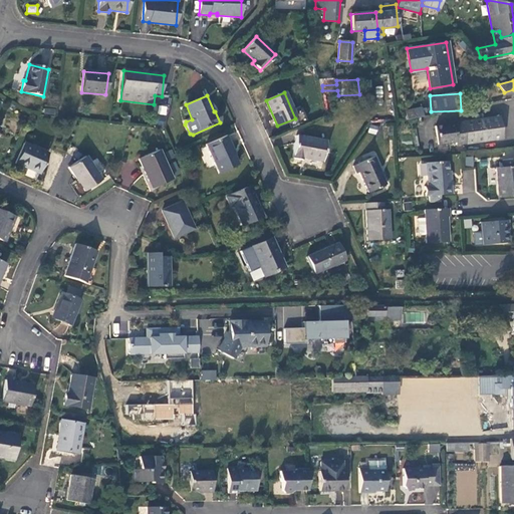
[(420,117),(423,116),(422,108),(406,110),(407,119),(414,118),(420,117)]
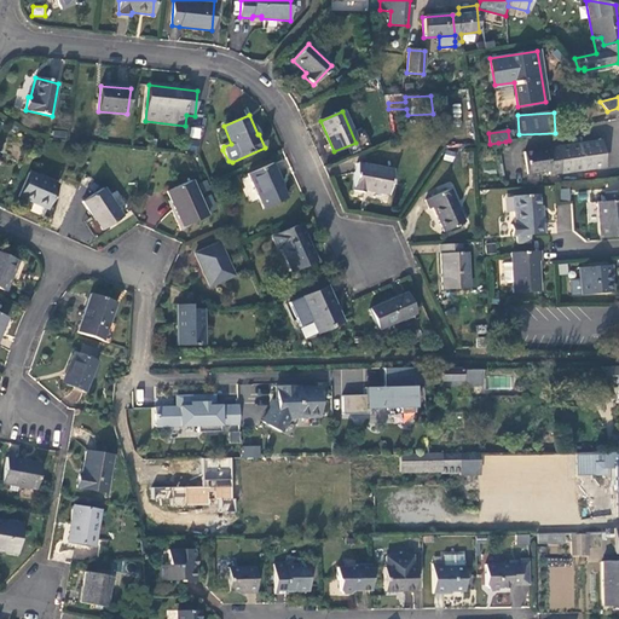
[(601,142),(524,151),(527,174),(549,172),(549,175),(606,168),(601,142)]
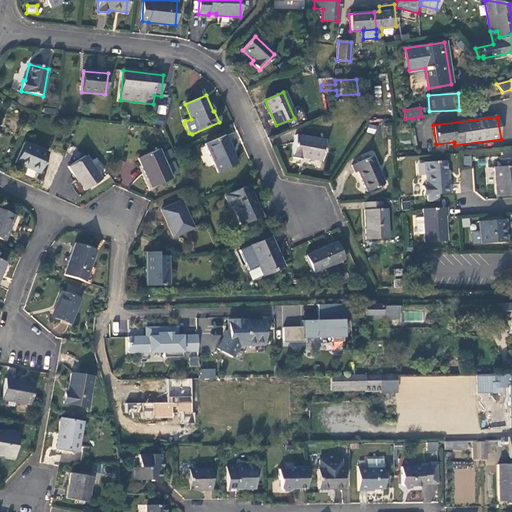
[(324,140),(296,135),(291,158),(302,160),(302,157),(321,161),(324,140)]
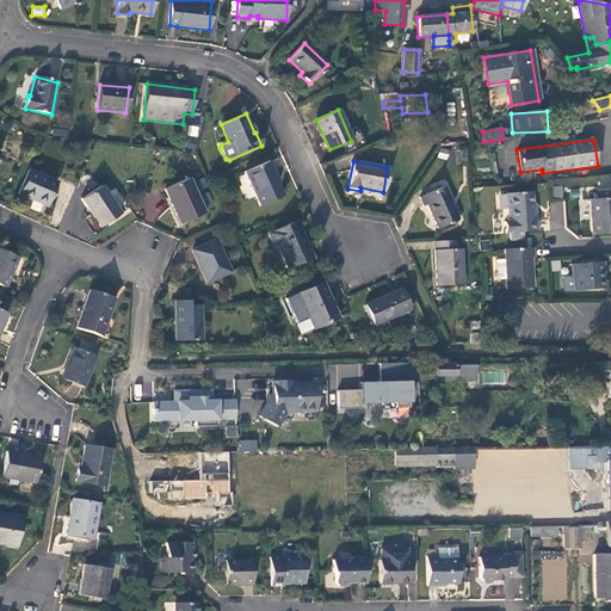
[(270,162),(246,172),(260,205),(283,196),(276,180),(278,179),(270,162)]
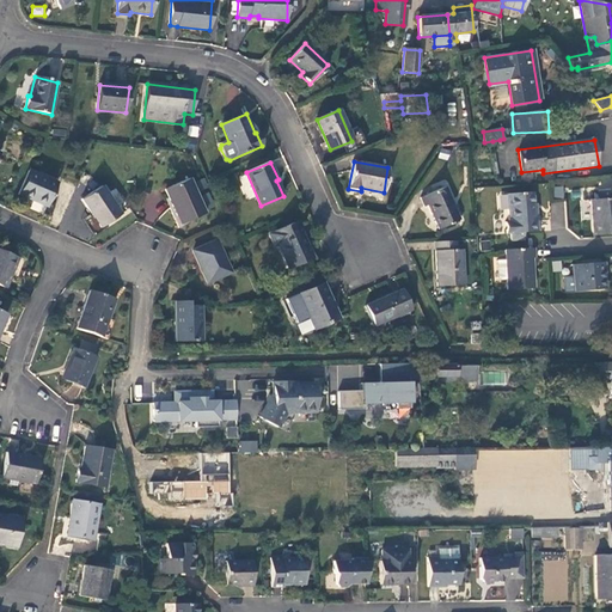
[(56,183),(29,171),(18,195),(47,207),(56,183)]
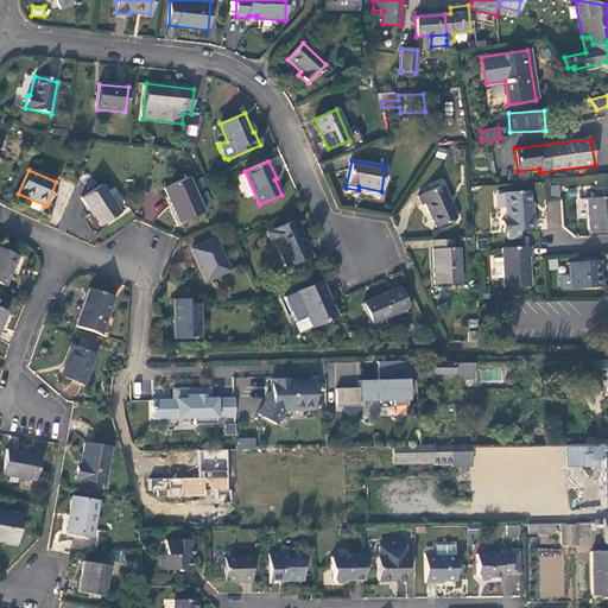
[(203,211),(188,177),(164,189),(179,222),(203,211)]
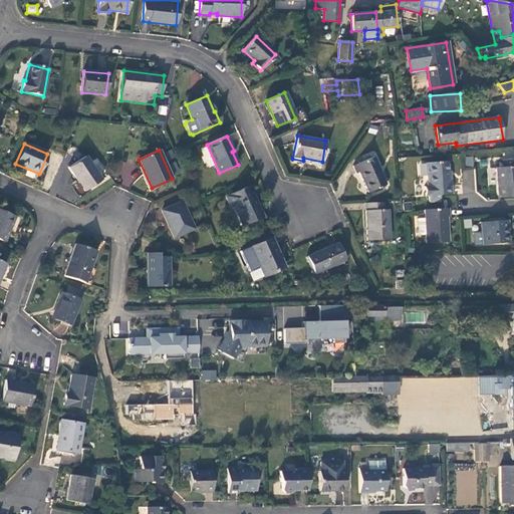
[(100,180),(85,157),(68,168),(83,191),(100,180)]
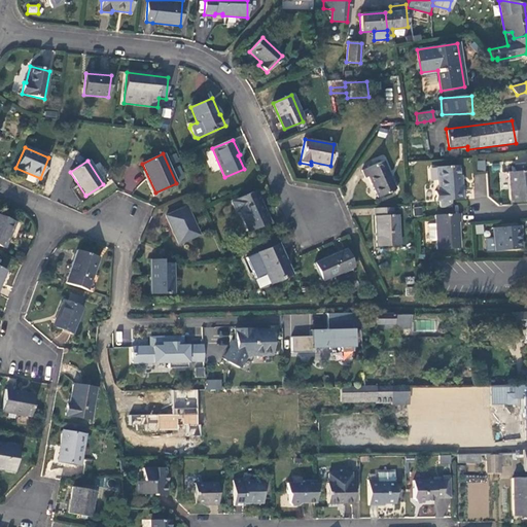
[(395,189),(383,162),(362,171),(365,178),(369,177),(378,197),(395,189)]
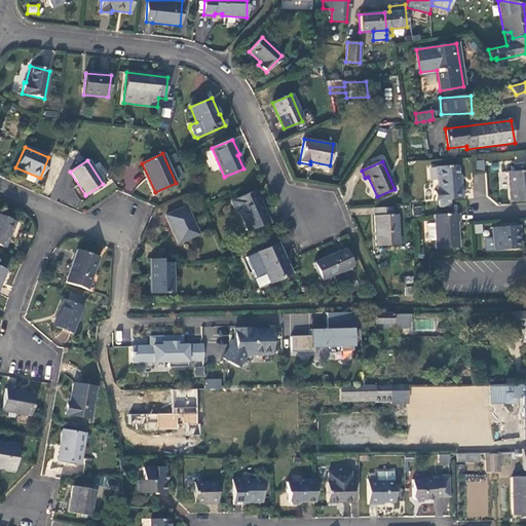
[(482,161),(474,161),(475,172),(483,171),(482,161)]
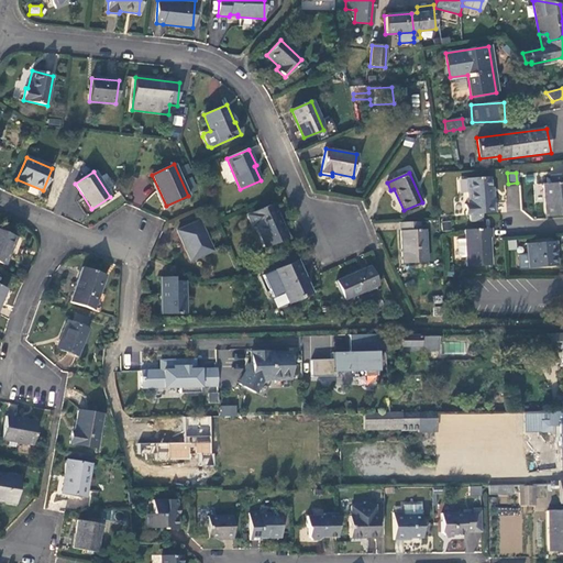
[(559,216),(562,214),(562,174),(550,175),(551,183),(543,184),(544,218),(559,217),(559,216)]
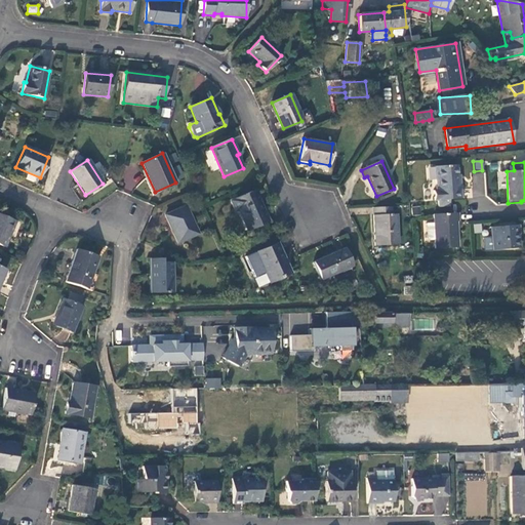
[(177,178),(184,176),(178,165),(173,167),(177,178)]
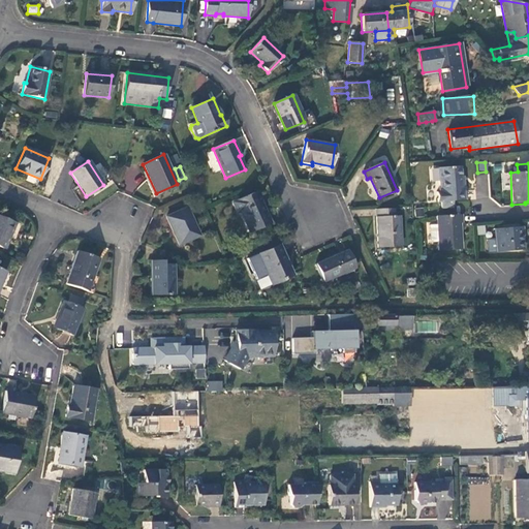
[(453,200),(465,200),(464,176),(462,177),(461,166),(438,168),(440,191),(437,191),(437,201),(442,201),(442,210),(453,208),(453,200)]
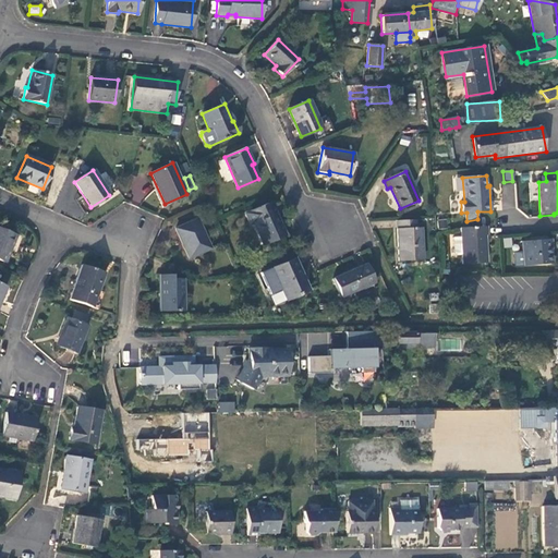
[(286,234),(270,203),(244,214),(250,225),(253,222),(263,244),(286,234)]
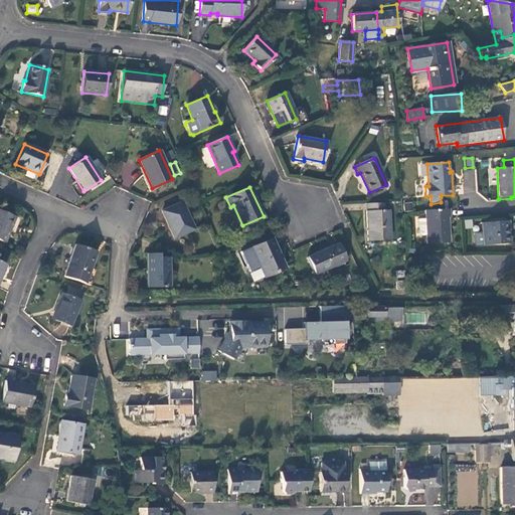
[(194,229),(182,201),(162,211),(174,237),(194,229)]
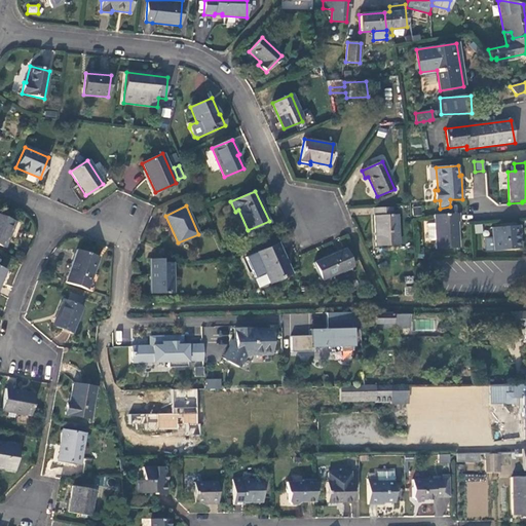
[(392,207),(374,208),(376,247),(399,246),(398,216),(392,215),(392,207)]
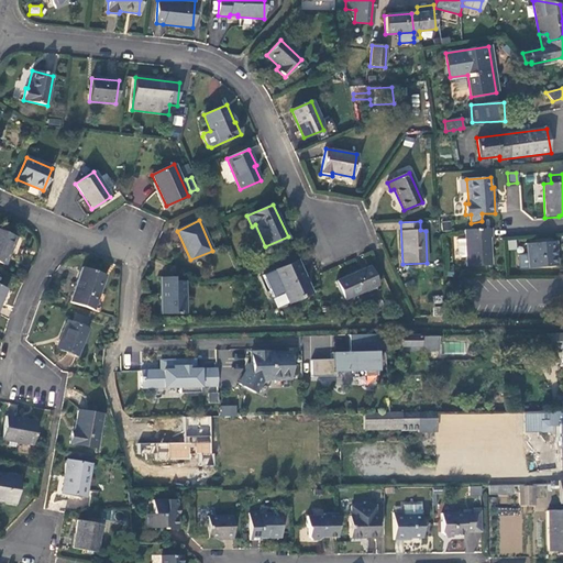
[(492,229),(483,229),(464,230),(466,266),(492,265),(490,238),(493,238),(492,229)]
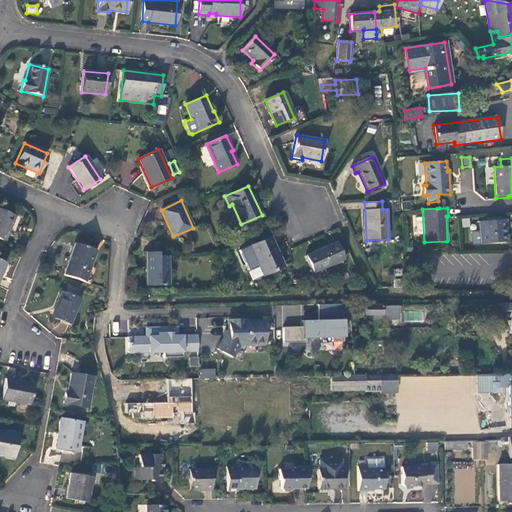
[(15,217),(0,211),(0,239),(5,242),(15,217)]
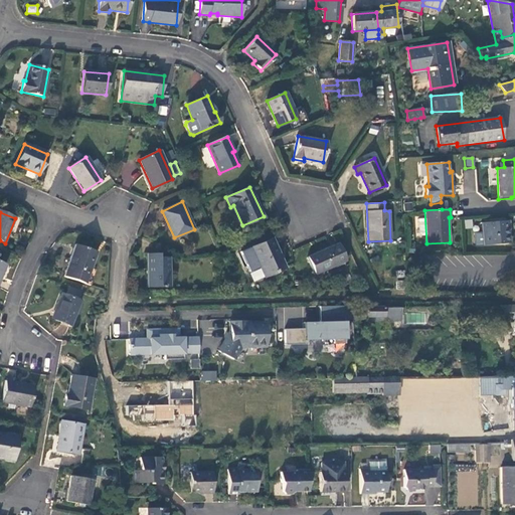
[(509,221),(483,223),(484,244),(507,243),(506,229),(510,229),(509,221)]
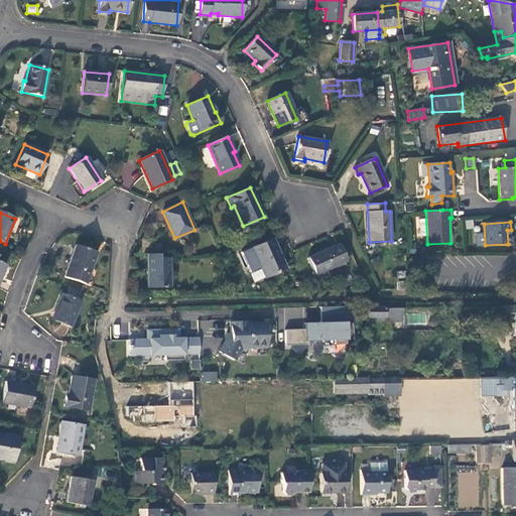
[(285,268),(272,238),(252,247),(264,278),(285,268)]
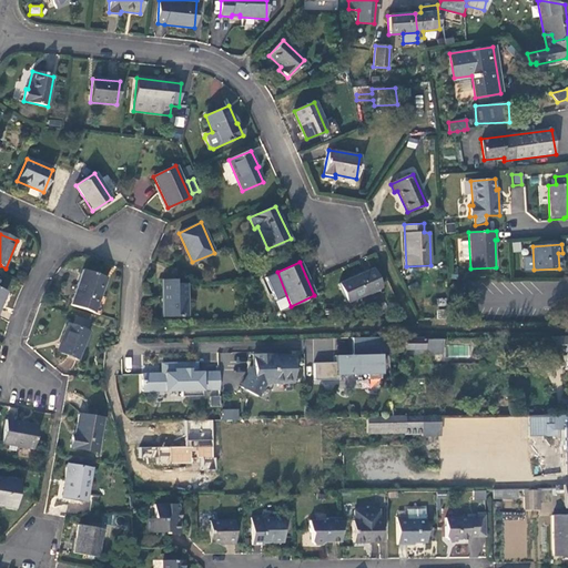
[(373,269),(338,284),(347,302),(381,287),(373,269)]
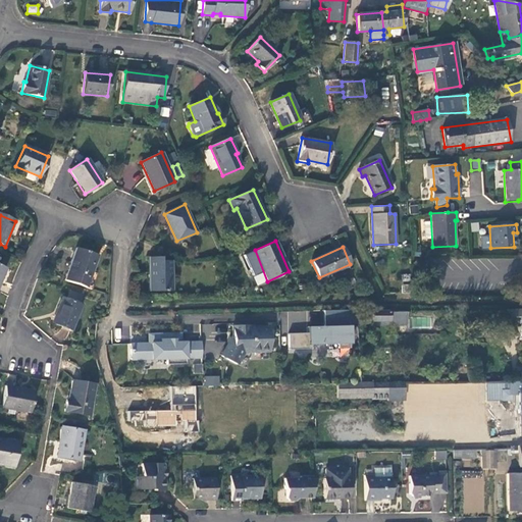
[(87,289),(98,256),(75,249),(64,281),(87,289)]
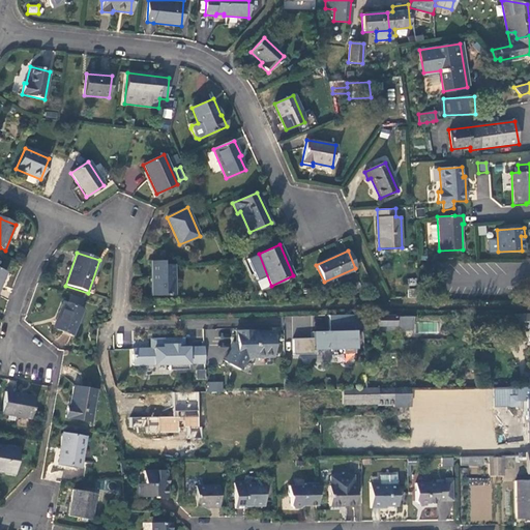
[(176,296),(176,264),(163,264),(163,261),(152,261),(152,296),(176,296)]
